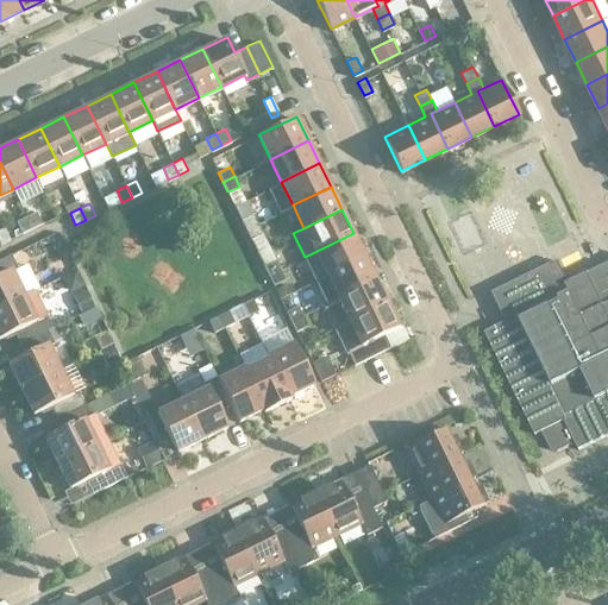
[(36,212),(26,216),(32,227),(42,222),(36,212)]
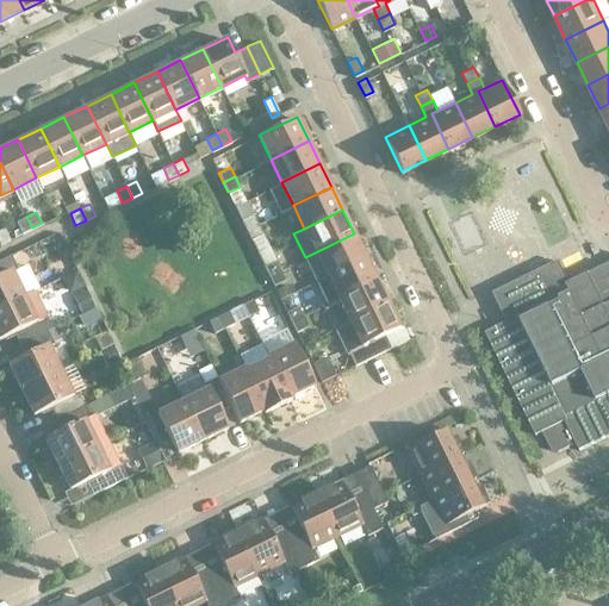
[(253,213),(241,219),(246,229),(258,223),(253,213)]
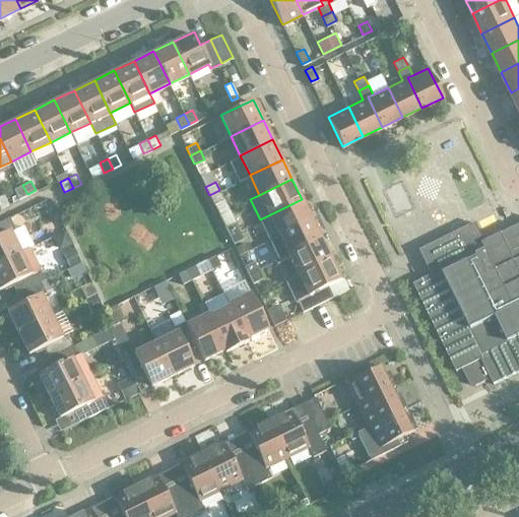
[(27,194),(22,185),(14,189),(19,198),(27,194)]
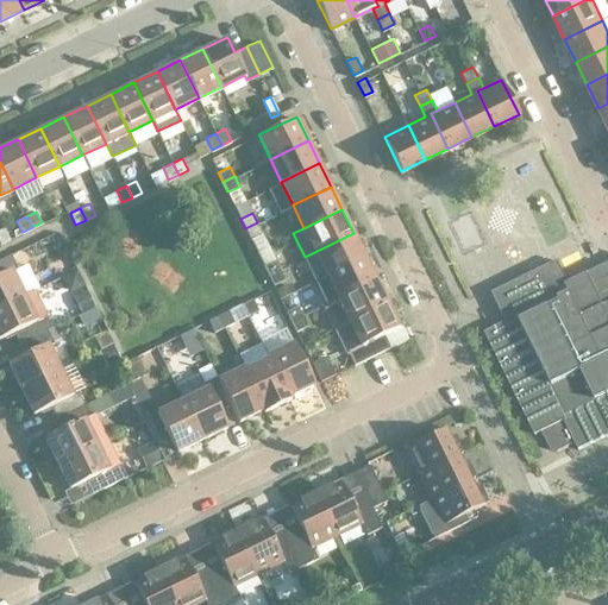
[(262,233),(257,222),(245,228),(250,238),(262,233)]
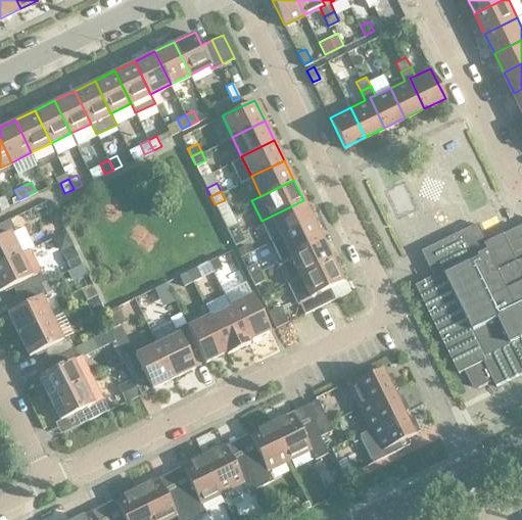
[(313,220),(303,200),(262,221),(271,240),(280,236),(313,220)]
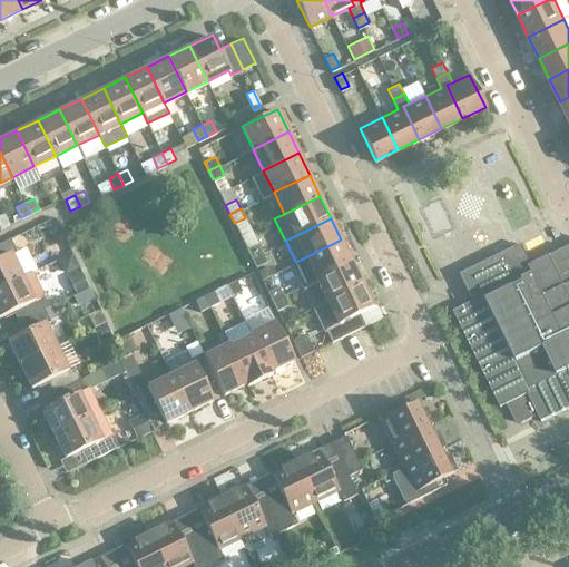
[(0,286),(22,276),(11,253),(17,251),(10,237),(0,242),(0,286)]
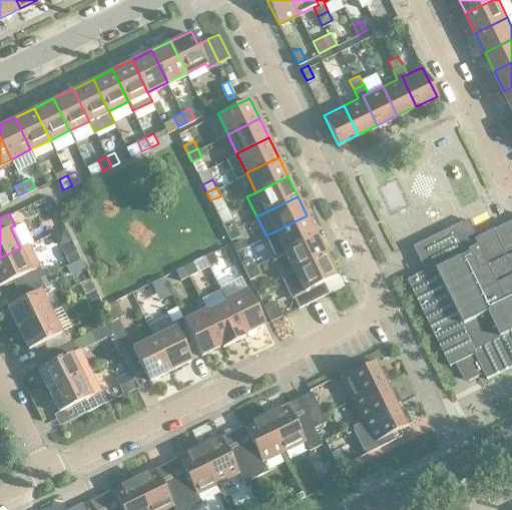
[(317,234),(307,215),(275,231),(285,250),(317,234)]
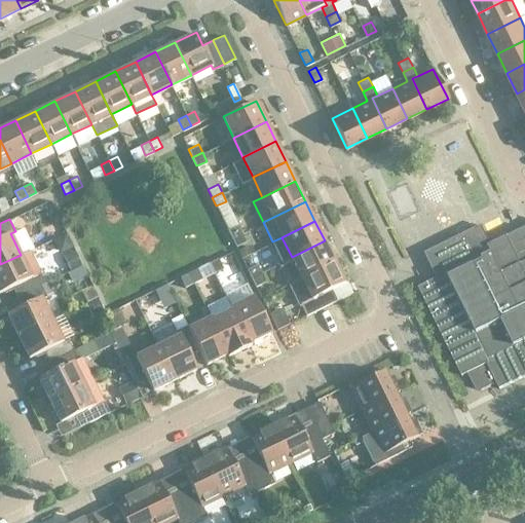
[(524,226),(491,243),(485,231),(482,223),(424,252),(437,276),(418,286),(461,374),(467,371),(475,386),(481,388),(496,381),(499,386),(524,374),(524,226)]
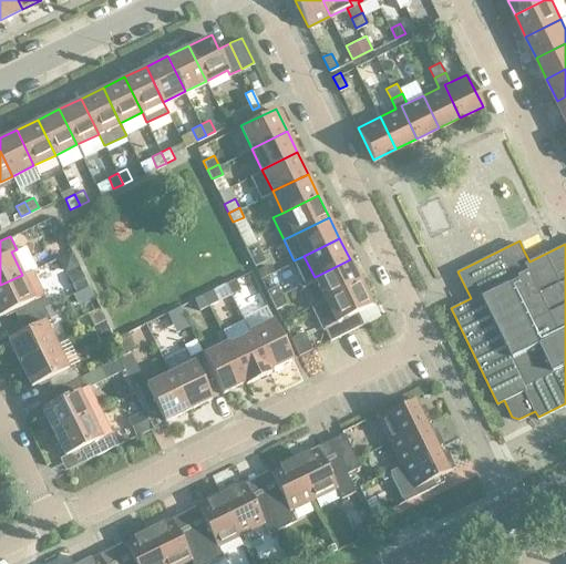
[(256,242),(245,246),(249,256),(260,250),(256,242)]
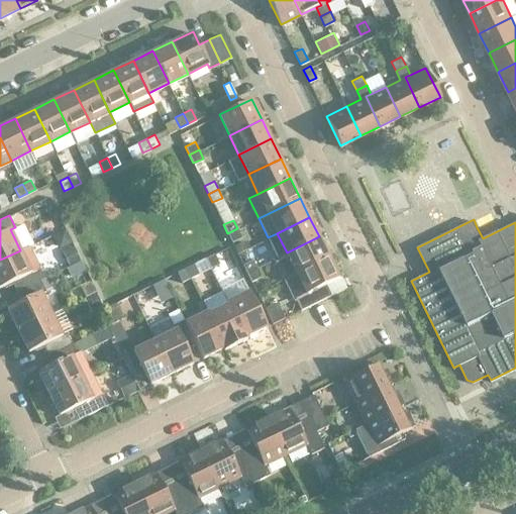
[(241,236),(237,228),(227,233),(231,241),(241,236)]
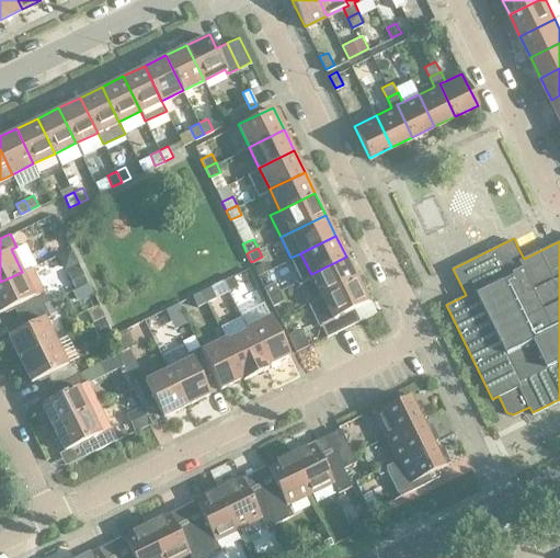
[(356,279),(346,257),(311,274),(299,280),(310,302),(356,279)]
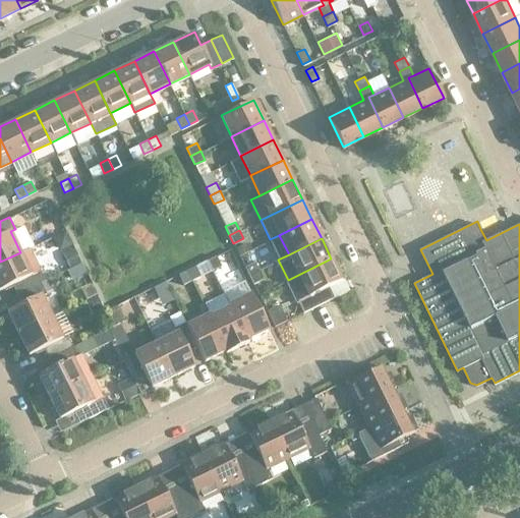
[(30,247),(20,252),(0,262),(0,288),(12,283),(16,293),(41,282),(45,279),(30,247)]
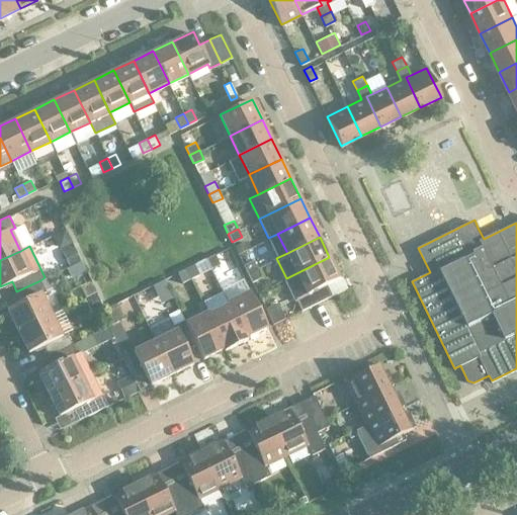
[(73,246),(63,251),(70,264),(80,259),(73,246)]
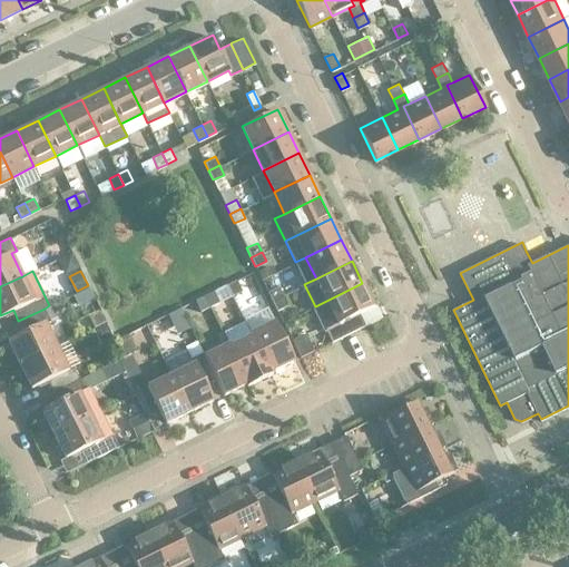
[(236,279),(227,283),(232,294),(242,290),(236,279)]
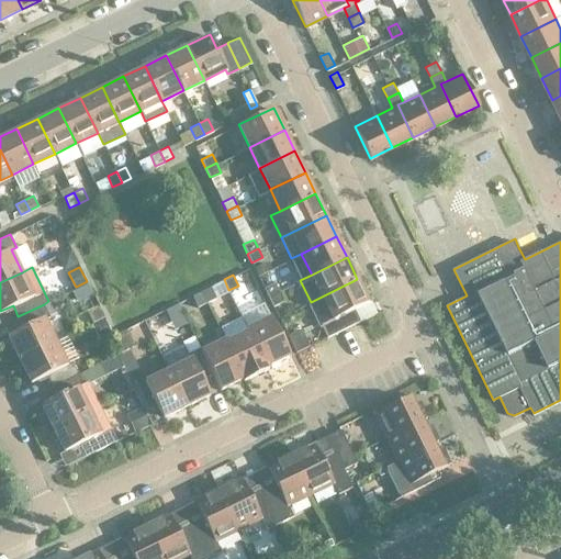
[(368,301),(357,279),(311,302),(327,336),(360,320),(354,308),(368,301)]
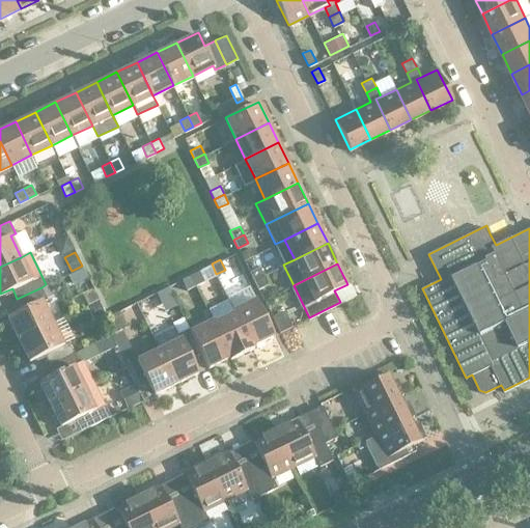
[(259,266),(249,271),(253,280),(263,275),(259,266)]
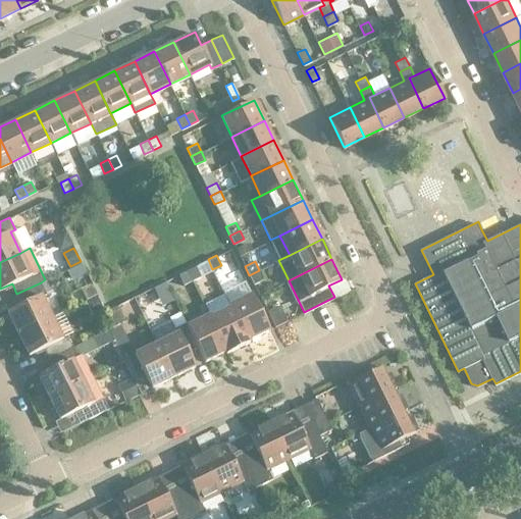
[(196,265),(187,270),(192,279),(200,275),(196,265)]
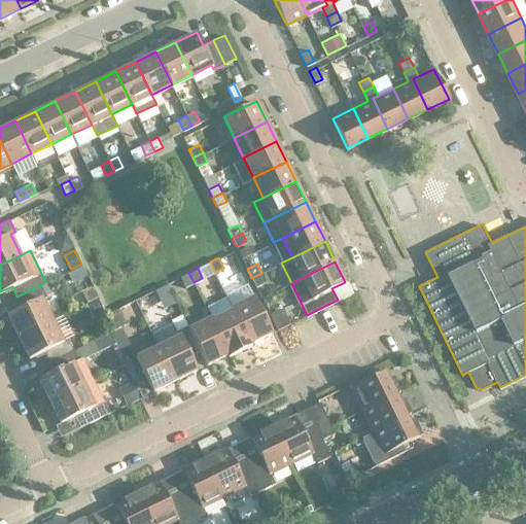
[(194,282),(188,273),(180,277),(185,286),(194,282)]
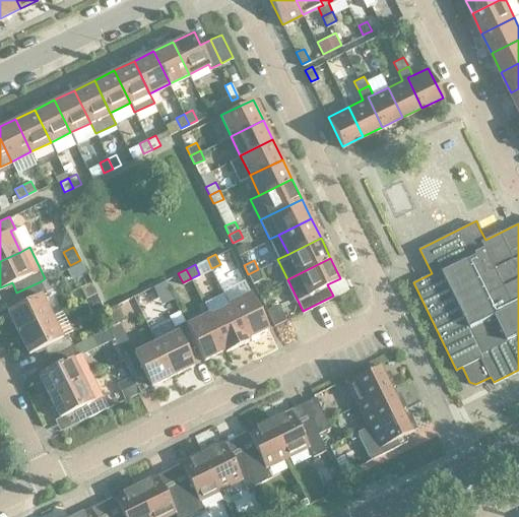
[(262,277),(258,269),(248,274),(252,282),(262,277)]
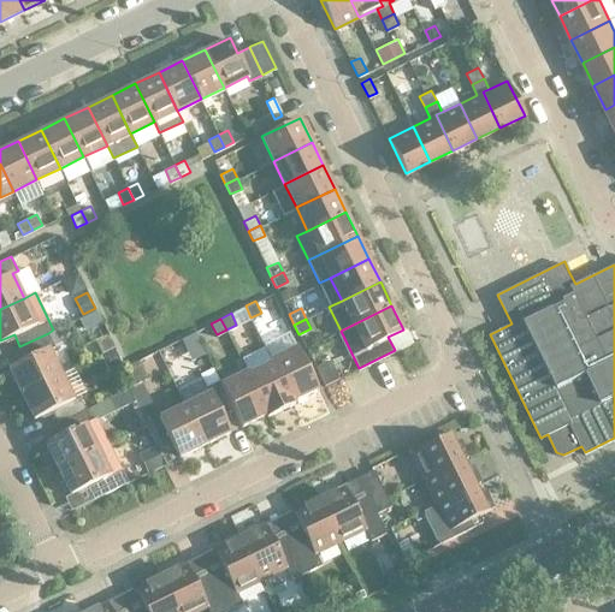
[(54,345),(48,333),(19,346),(25,358),(9,367),(21,392),(60,373),(49,349),(54,345)]
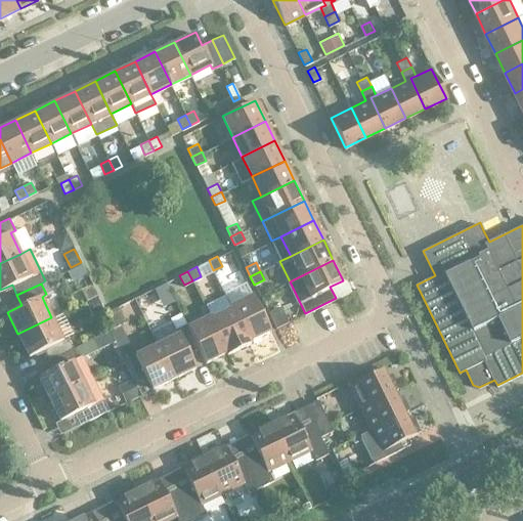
[(91,284),(81,289),(86,300),(96,294),(91,284)]
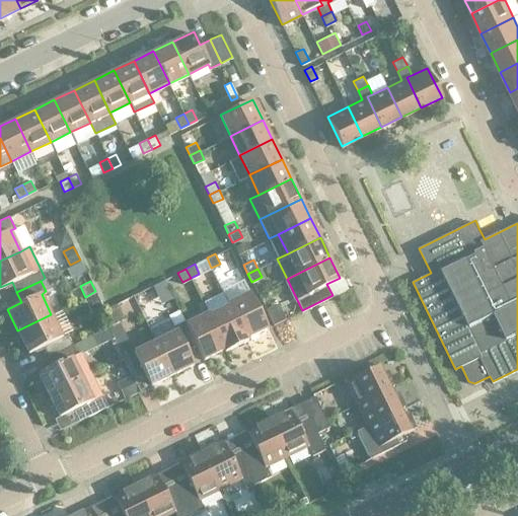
[(227,302),(228,304),(229,304),(245,338),(246,337),(268,327),(249,291),(227,302)]
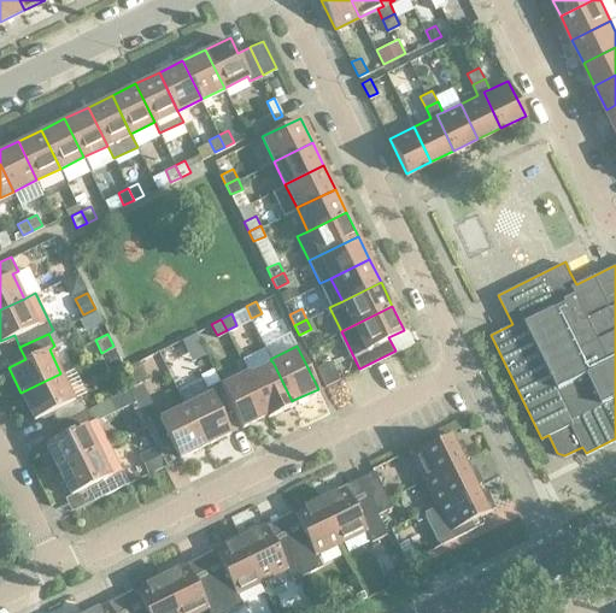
[(115,348),(101,354),(109,370),(122,363),(115,348)]
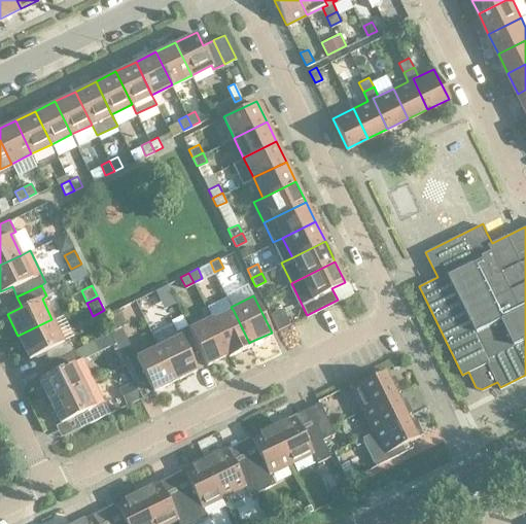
[(281,307),(269,313),(277,329),(289,323),(281,307)]
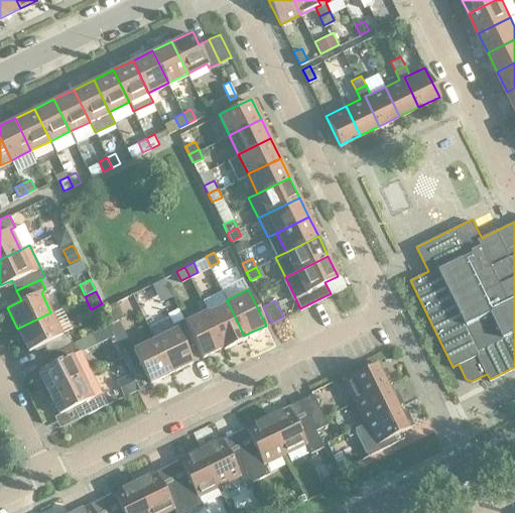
[(116,301),(105,306),(108,323),(123,315),(116,301)]
